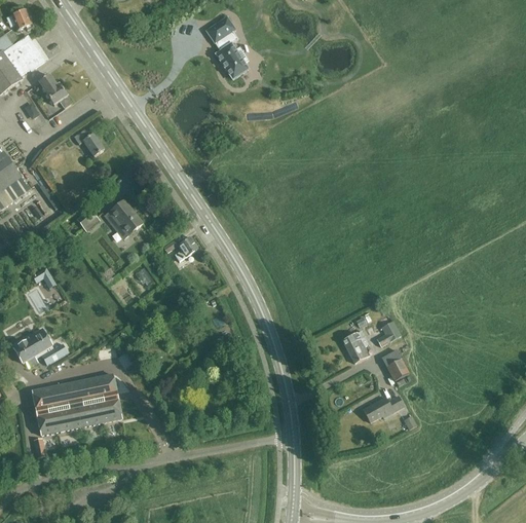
[(28,29),(34,27),(27,8),(7,16),(10,26),(15,24),(17,30),(27,26),(28,29)]
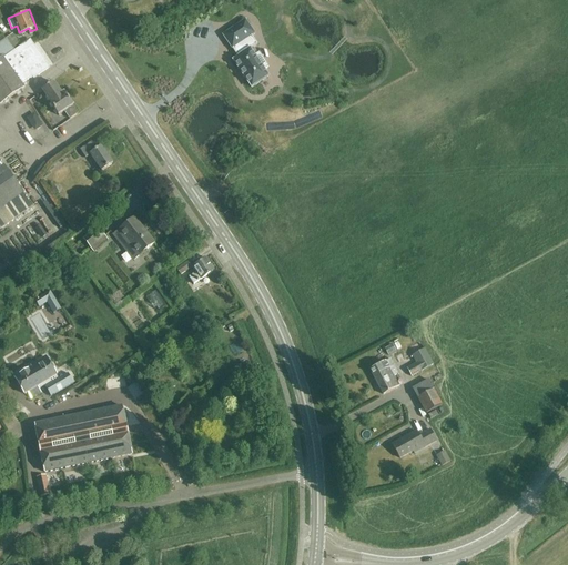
[(245,18),(223,32),(232,46),(233,46),(239,54),(233,58),(252,84),(269,73),(264,67),(269,64),(259,50),(254,53),(250,47),(257,41),(252,33),(254,31),(245,18)]
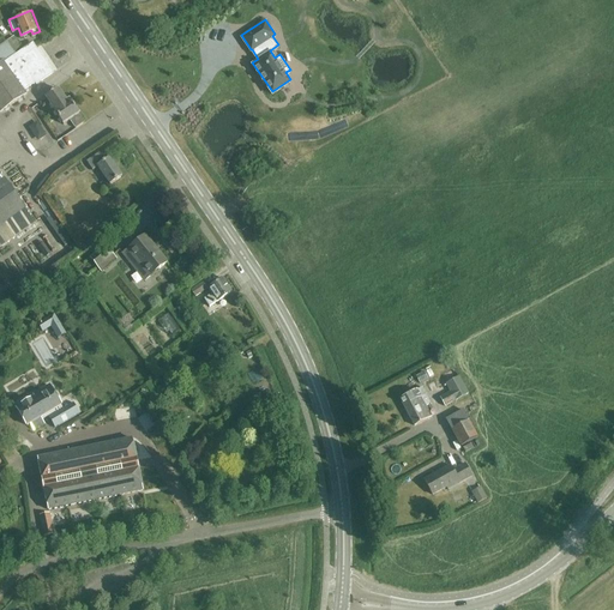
[(31,41),(23,47),(14,34),(0,43),(0,109),(26,91),(23,88),(35,79),(36,82),(53,71),(31,41)]
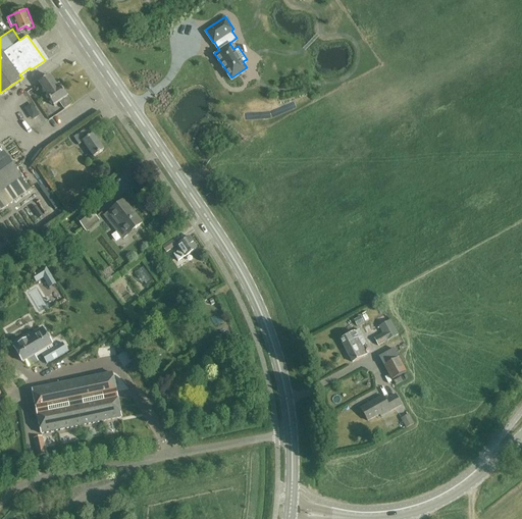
[(60,83),(57,85),(50,74),(40,81),(47,92),(55,104),(60,100),(65,107),(72,101),(60,83)]
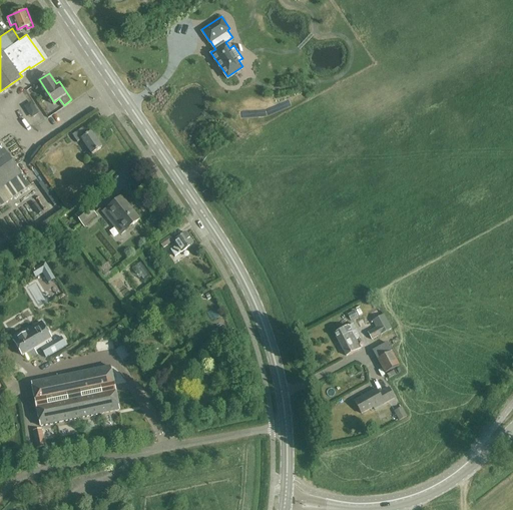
[(45,110),(38,114),(44,124),(51,120),(45,110)]
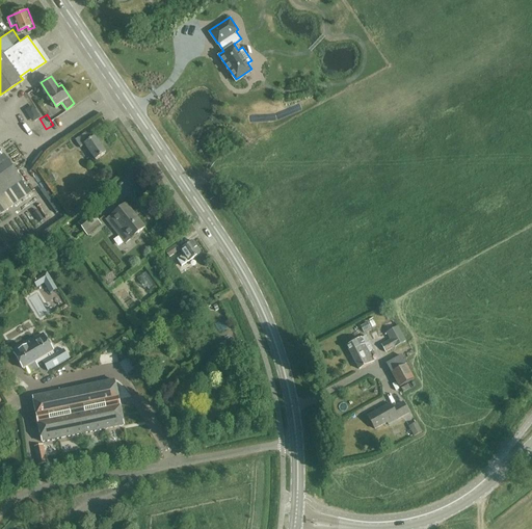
[(96,135),(91,138),(86,130),(76,137),(81,144),(85,142),(96,158),(106,151),(96,135)]
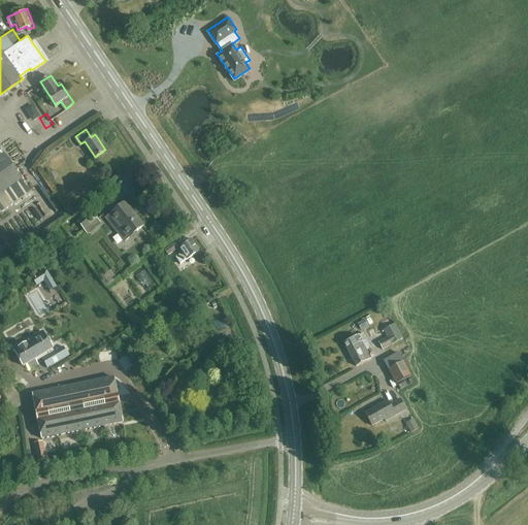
[(0,154),(0,193),(23,177),(4,152),(0,154)]
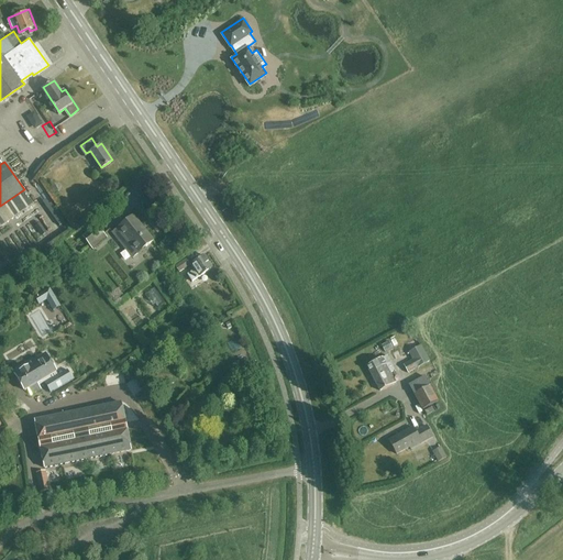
[(100,209),(106,216),(112,210),(107,202),(100,209)]
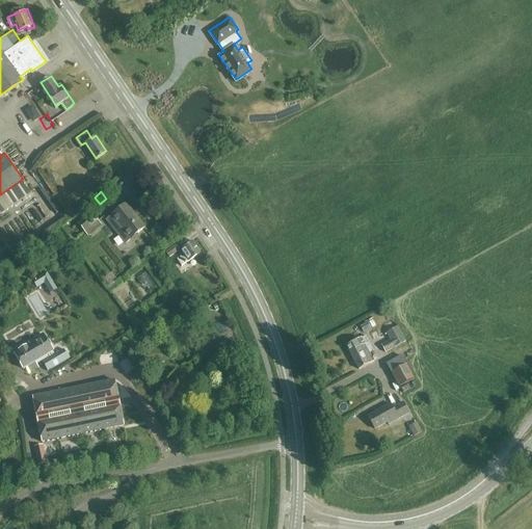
[(107,218),(126,241),(145,226),(127,203),(107,218)]
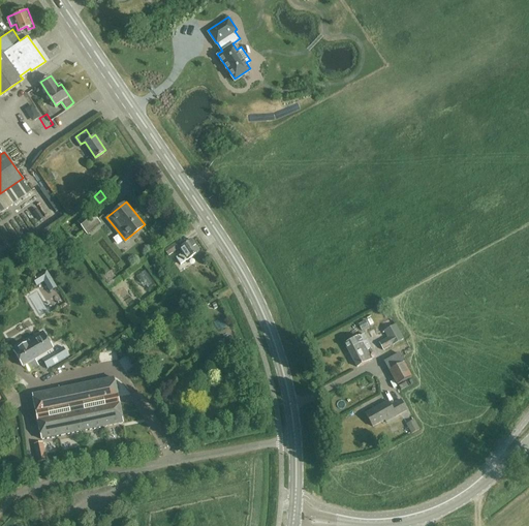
[(79,220),(85,228),(98,218),(92,210),(79,220)]
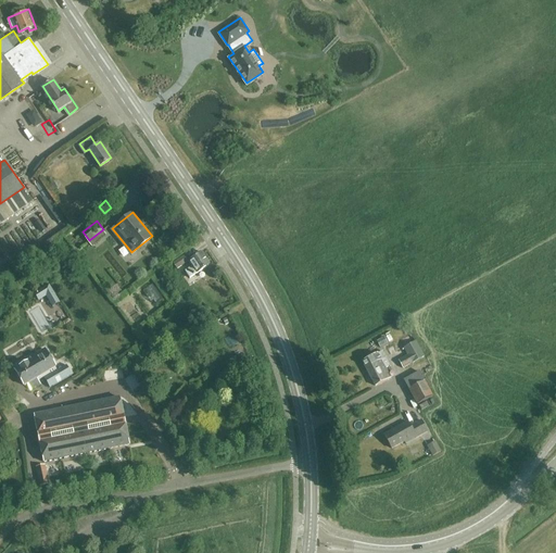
[(33,254),(35,255),(47,246),(46,244),(70,227),(66,222),(21,255),(24,261),(33,254)]
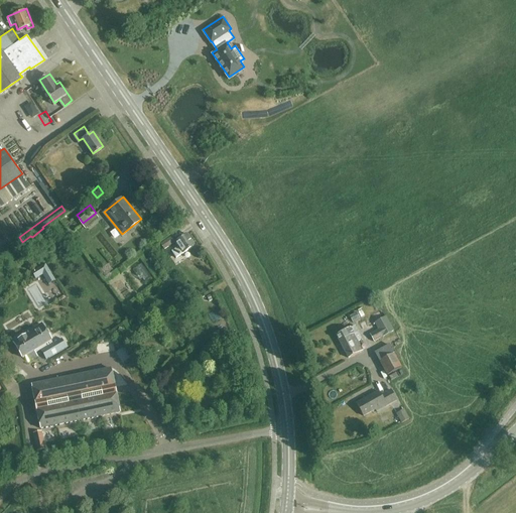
[(171,249),(175,256),(195,243),(186,232),(175,240),(178,245),(171,249)]
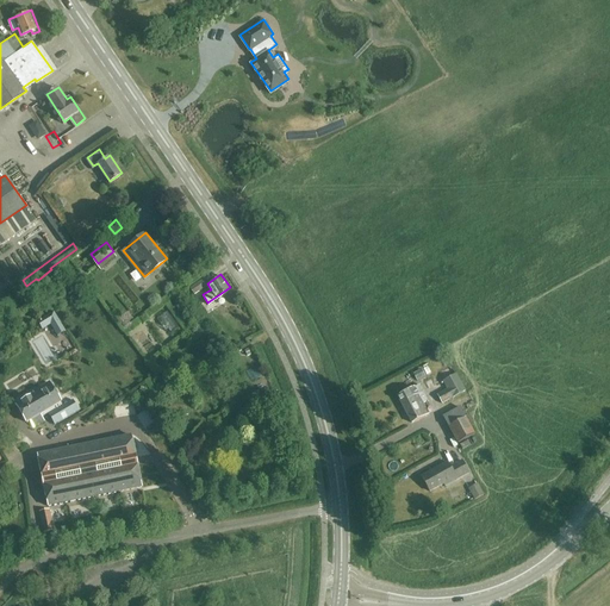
[(190,286),(194,292),(205,283),(201,277),(190,286)]
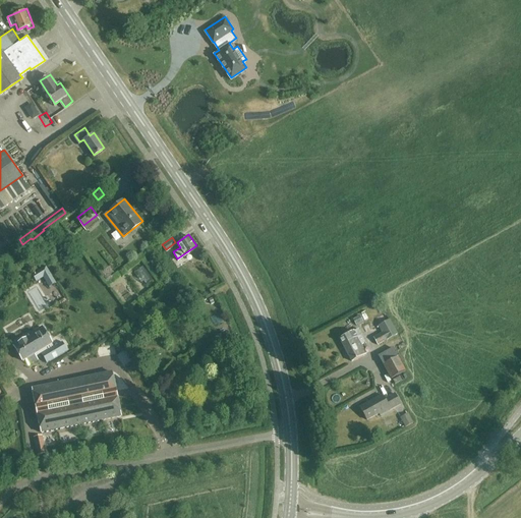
[(46,264),(39,268),(49,285),(56,281),(46,264)]
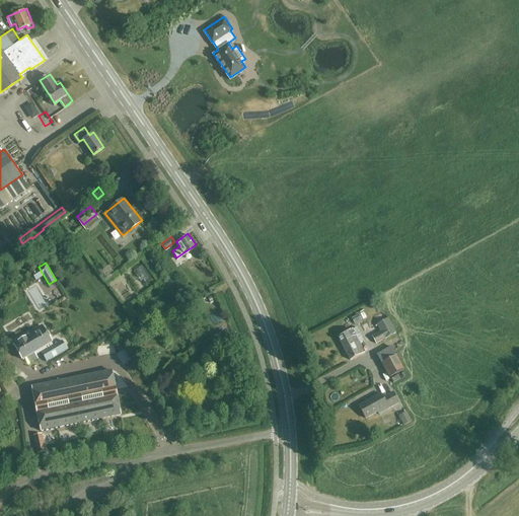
[(372,334),(376,342),(396,330),(388,315),(377,322),(380,328),(372,334)]
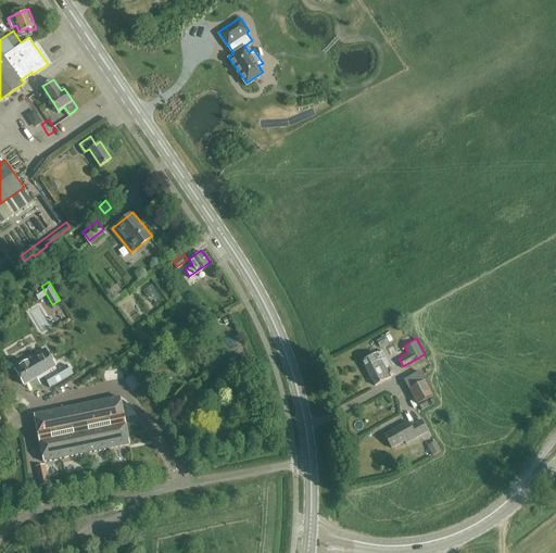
[(33,359),(16,367),(25,384),(27,382),(30,388),(40,384),(38,379),(43,376),(49,386),(72,372),(66,363),(57,368),(55,365),(46,348),(32,356),(33,359)]
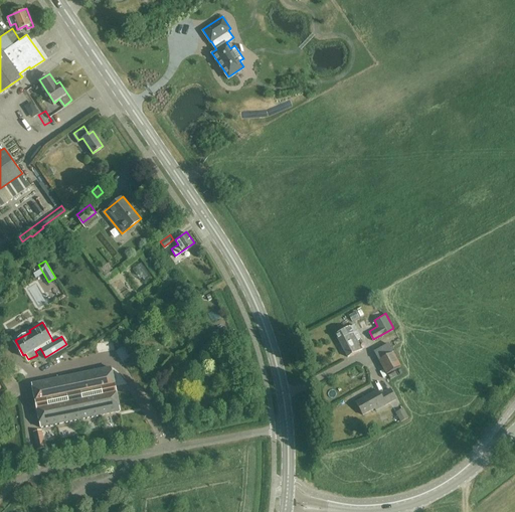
[(346,354),(360,347),(356,339),(360,337),(353,323),(335,333),(346,354)]
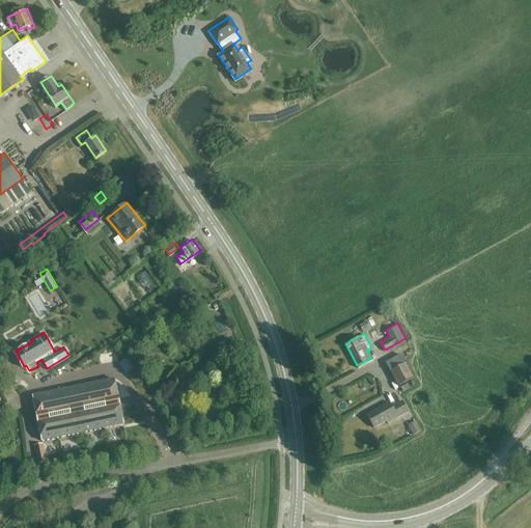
[(385,360),(397,384),(412,376),(398,352),(385,360)]
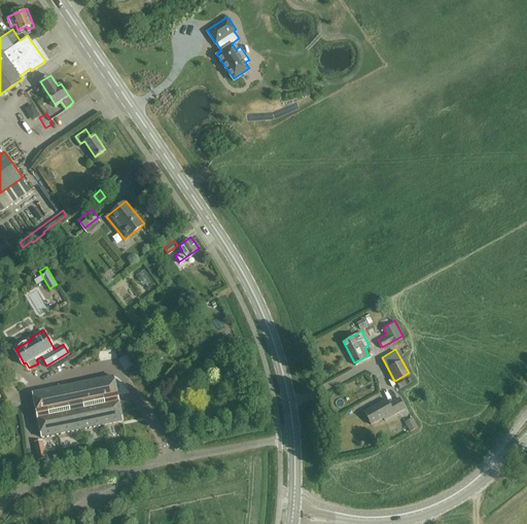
[(33,392),(43,437),(124,419),(114,375),(33,392)]
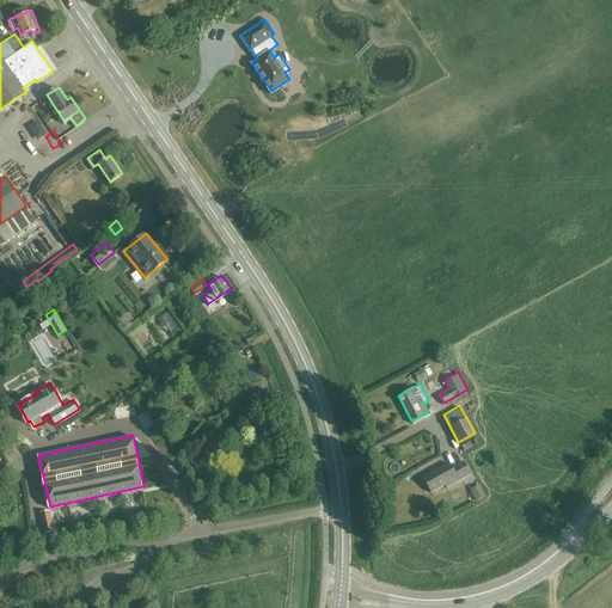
[(458,480),(470,473),(463,460),(451,466),(448,462),(423,476),(430,491),(457,478),(458,480)]
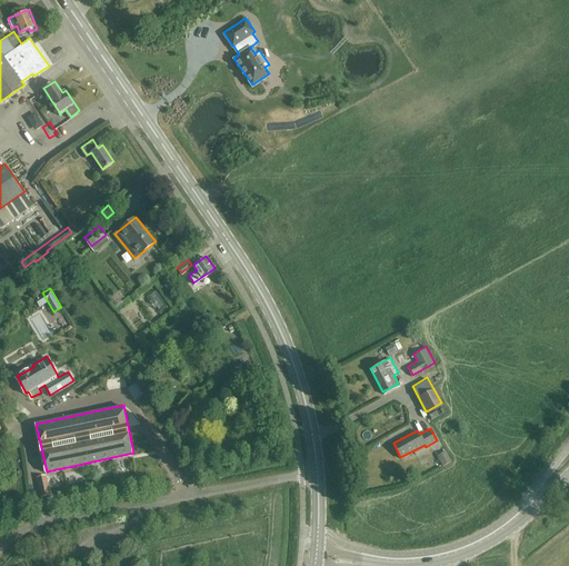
[(437,454),(442,464),(451,459),(446,449),(437,454)]
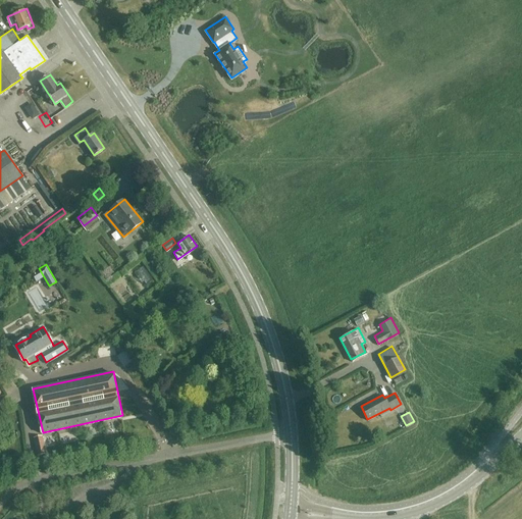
[(35,437),(38,454),(46,453),(43,435),(35,437)]
